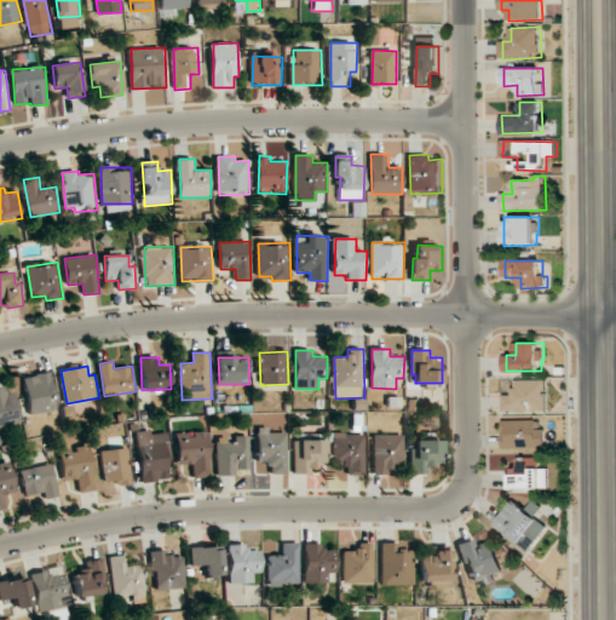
[(29,414),(57,412),(53,373),(26,375),(29,414)]
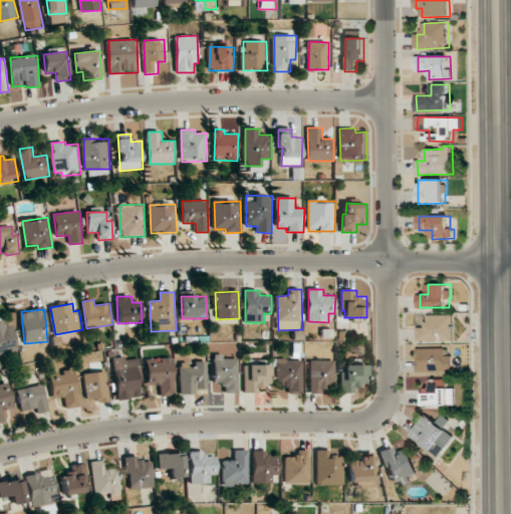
[(419,327),(420,341),(456,340),(455,314),(428,315),(429,327),(419,327)]
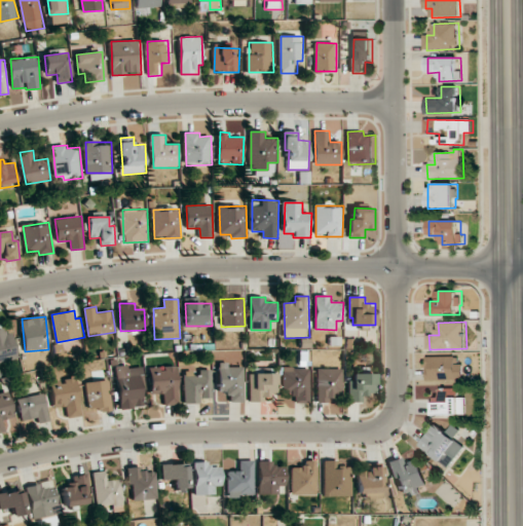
[(13,332),(6,334),(3,323),(0,323),(0,362),(20,359),(13,332)]
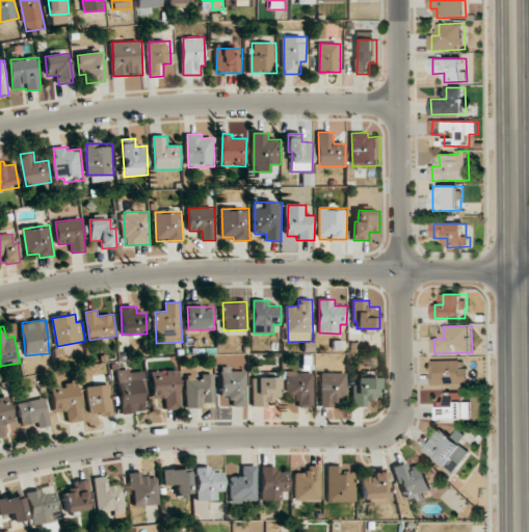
[(433,361),(433,384),(469,384),(469,361),(433,361)]
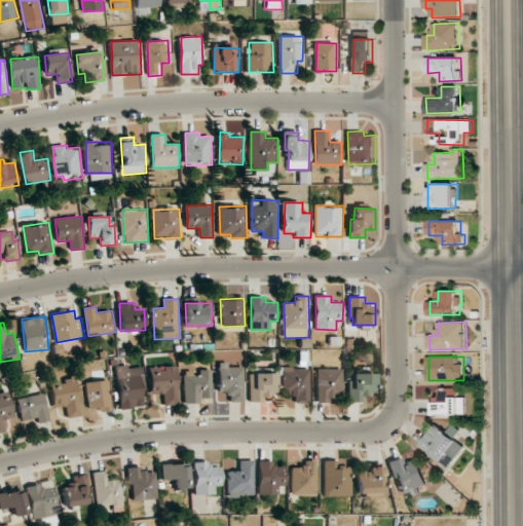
[(229,367),(229,363),(220,363),(221,391),(230,391),(230,403),(246,402),(245,367),(229,367)]
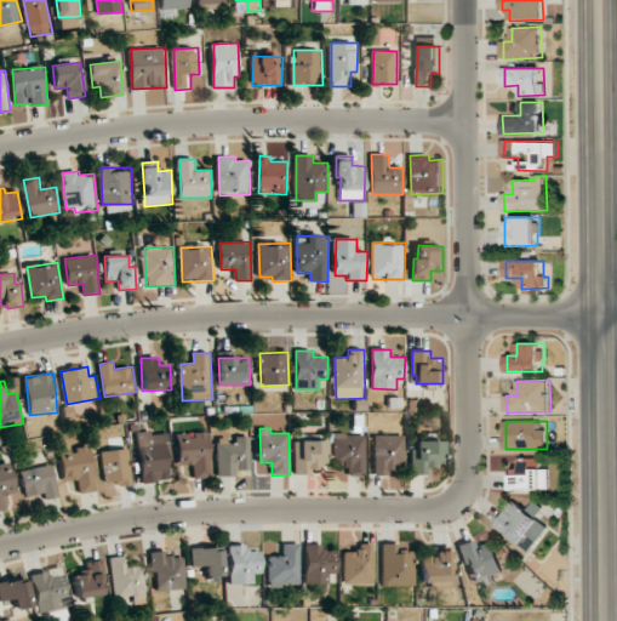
[(142,483),(171,482),(170,459),(173,459),(172,443),(154,443),(154,432),(140,432),(142,483)]
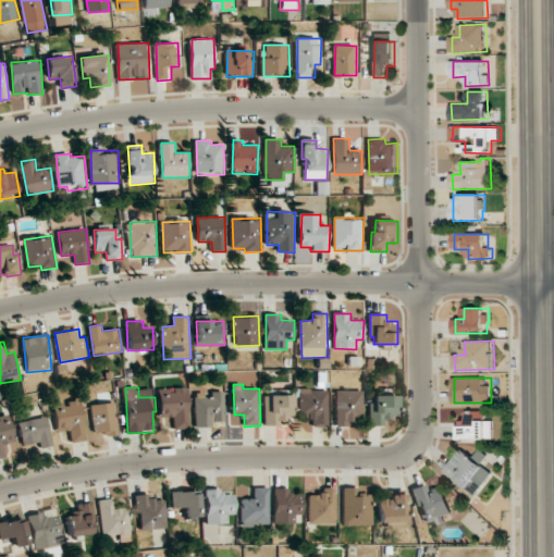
[(175,429),(191,428),(188,387),(160,390),(161,418),(174,417),(175,429)]
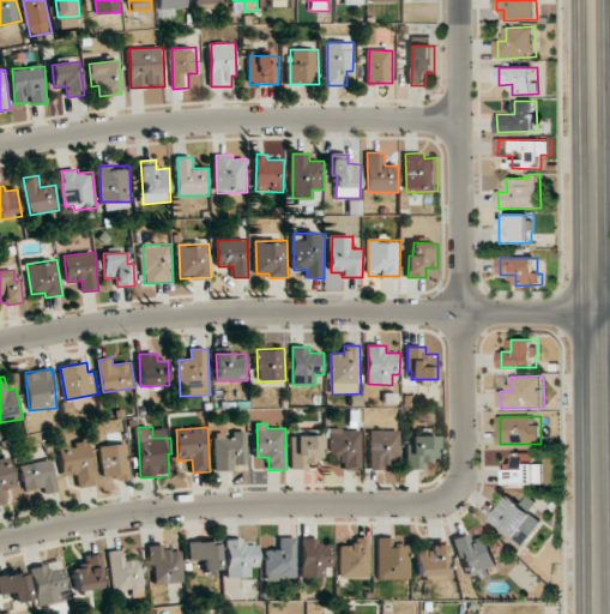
[(362,470),(363,429),(331,428),(331,458),(345,459),(345,470),(362,470)]
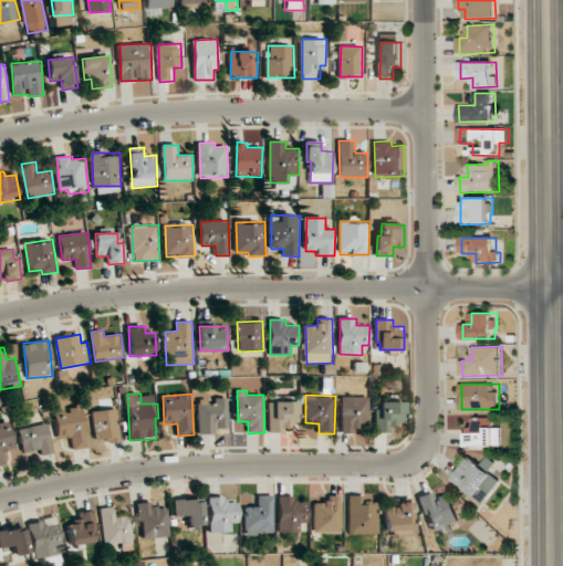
[(342,397),(343,433),(356,433),(356,427),(369,427),(368,397),(342,397)]
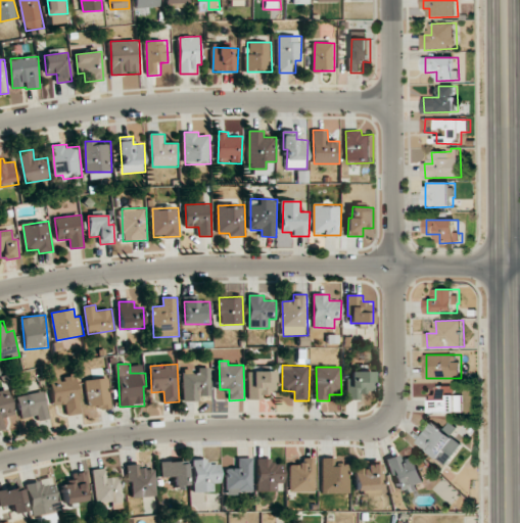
[(200,401),(200,396),(213,395),(211,368),(184,369),(185,401),(200,401)]
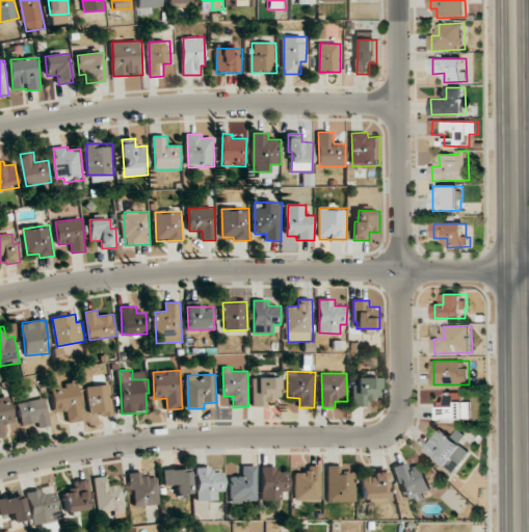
[(254,377),(254,406),(270,406),(270,401),(280,401),(280,377),(254,377)]
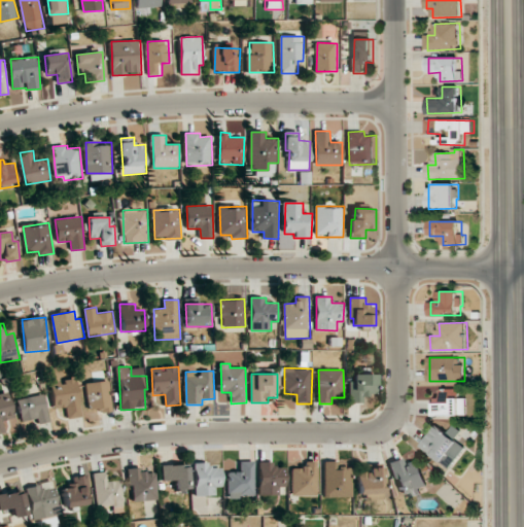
[(376,374),(351,374),(351,402),(365,402),(365,394),(376,394),(376,374)]
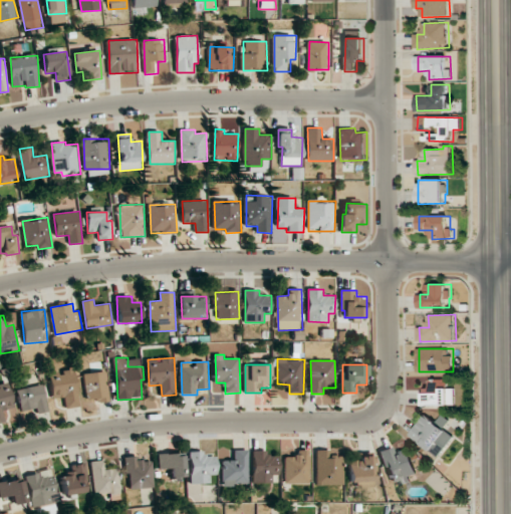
[(53,399),(65,398),(66,408),(81,407),(76,368),(50,372),(53,399)]
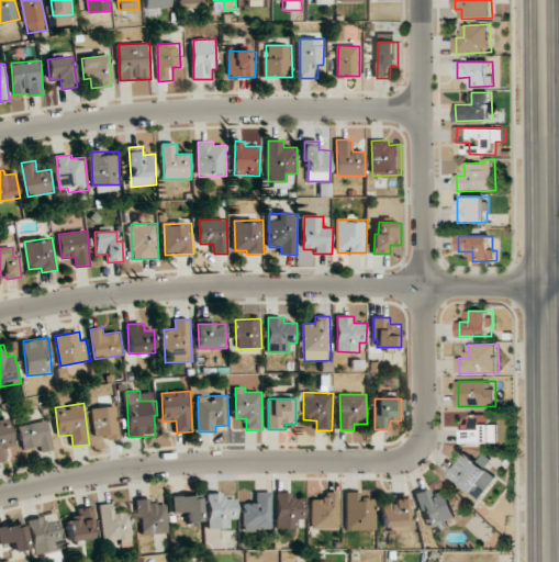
[(121,437),(119,406),(94,407),(96,438),(121,437)]
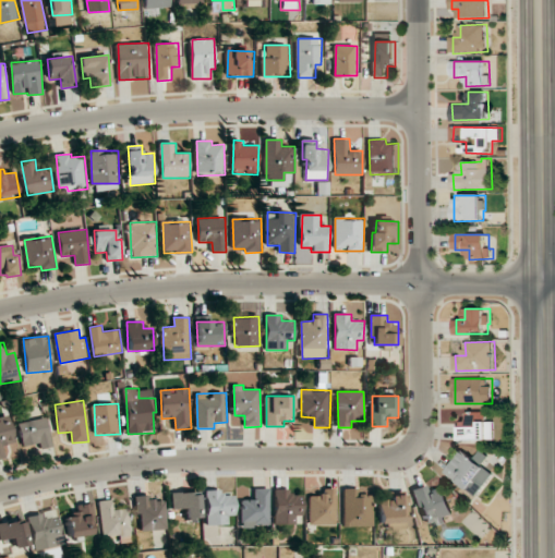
[(459,427),(459,440),(497,439),(496,422),(480,422),(479,412),(468,412),(468,427),(459,427)]
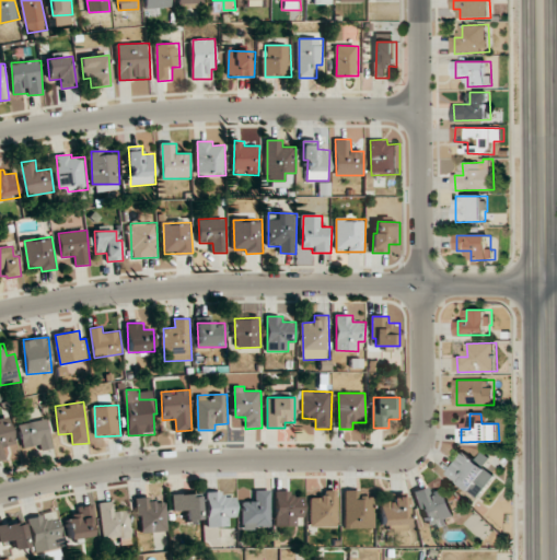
[(16,444),(11,418),(0,419),(0,461),(7,459),(4,446),(16,444)]
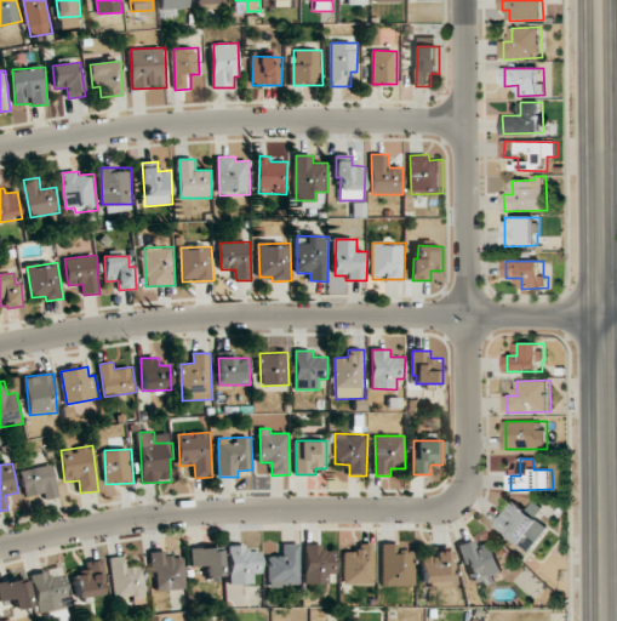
[(21,472),(29,502),(61,494),(52,463),(21,472)]
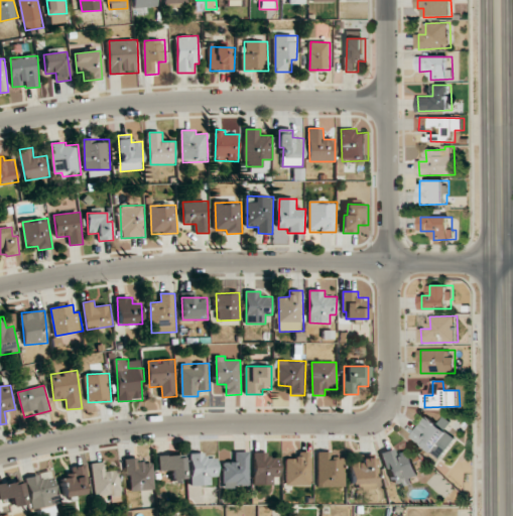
[(458,438),(447,430),(454,422),(446,416),(440,424),(428,416),(412,437),(441,460),(458,438)]
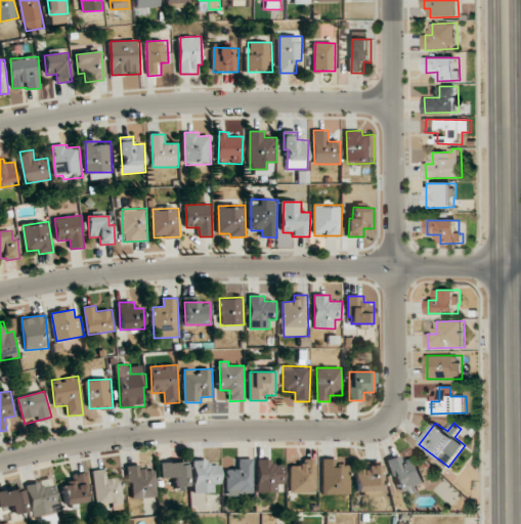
[(428,482),(419,457),(404,463),(401,455),(388,460),(400,492),(417,486),(428,482)]
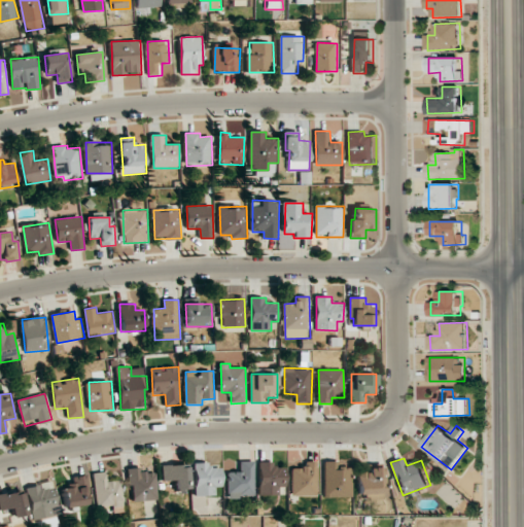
[(255,461),(241,461),(241,471),(229,471),(230,497),(256,497),(255,461)]
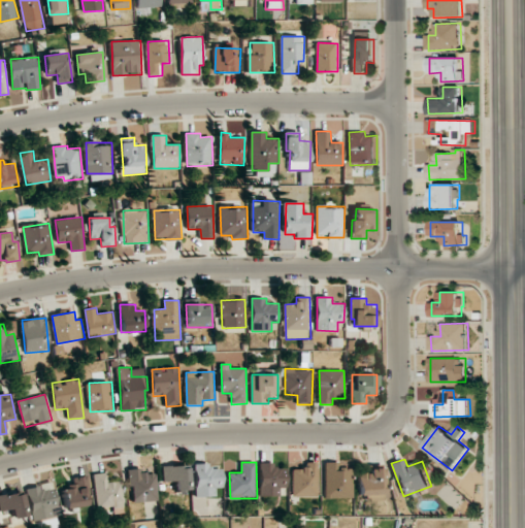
[(354,498),(353,469),(342,469),(342,462),(326,462),(326,498),(354,498)]
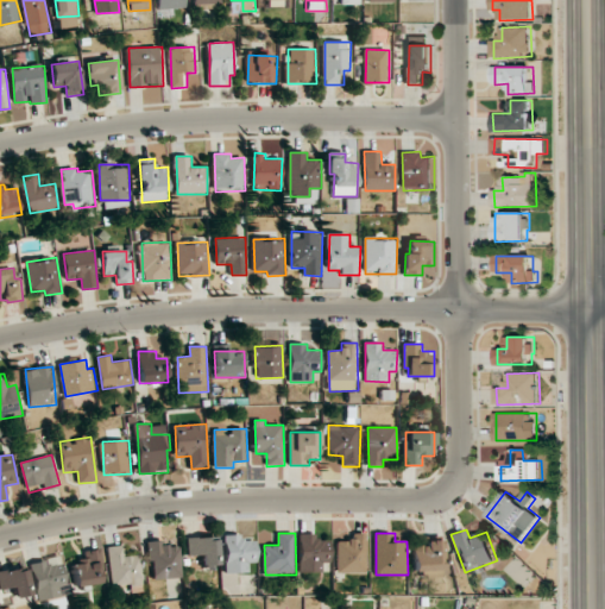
[(227,573),(251,572),(251,563),(258,563),(257,540),(243,540),(243,534),(226,535),(227,573)]
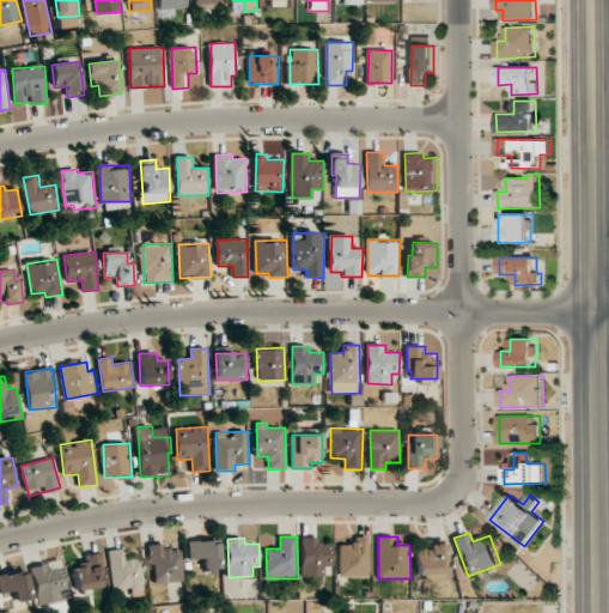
[(320,538),(303,538),(303,576),(327,576),(326,565),(334,565),(334,544),(320,545),(320,538)]
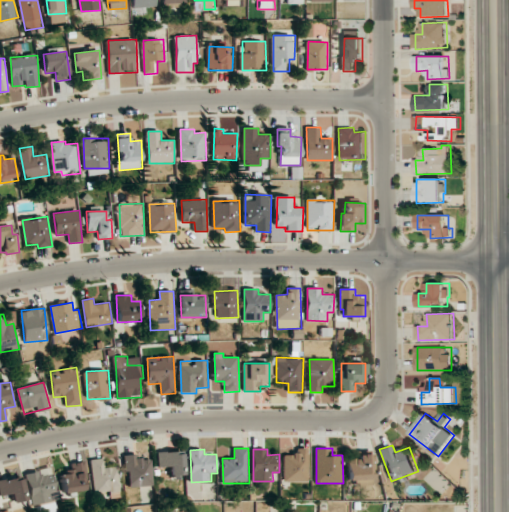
[(309,482),(309,449),(296,449),(296,455),(284,455),(284,481),(309,482)]
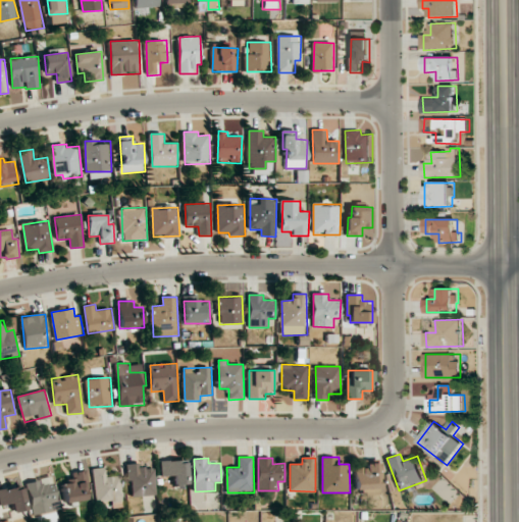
[(189,487),(188,460),(162,461),(163,477),(174,476),(175,487),(189,487)]
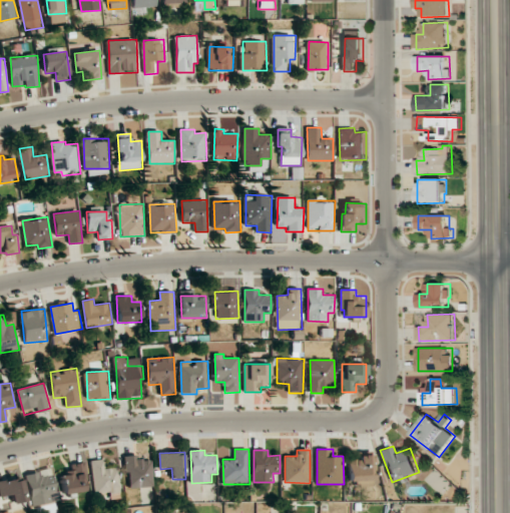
[(154,487),(153,460),(143,460),(143,455),(125,456),(126,473),(129,473),(130,488),(154,487)]
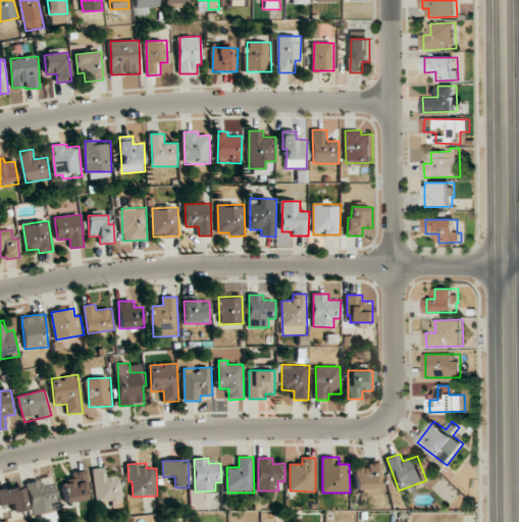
[(355,466),(356,494),(380,493),(379,465),(355,466)]
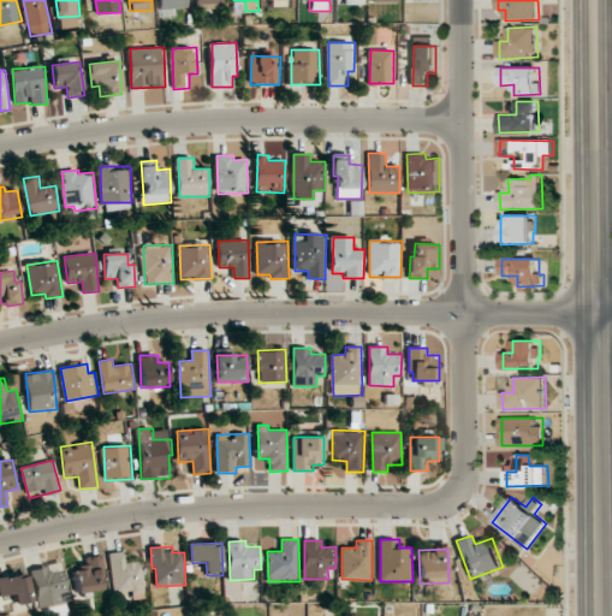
[(116,594),(147,590),(142,561),(128,563),(126,551),(108,554),(116,594)]
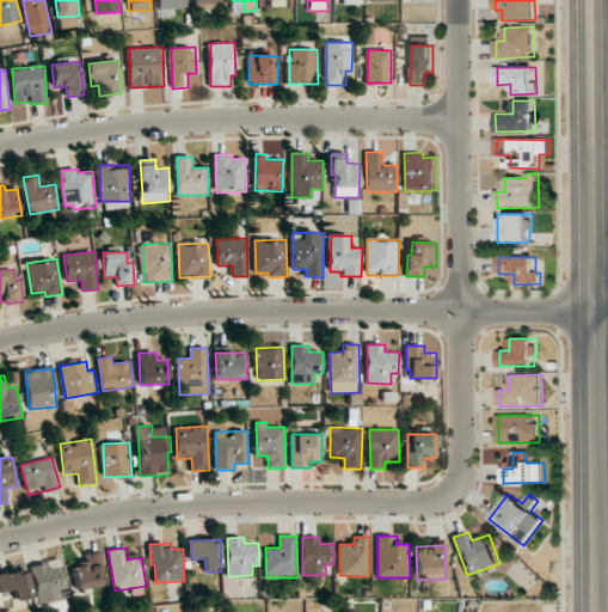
[(106,586),(102,551),(85,554),(86,561),(73,562),(78,589),(106,586)]
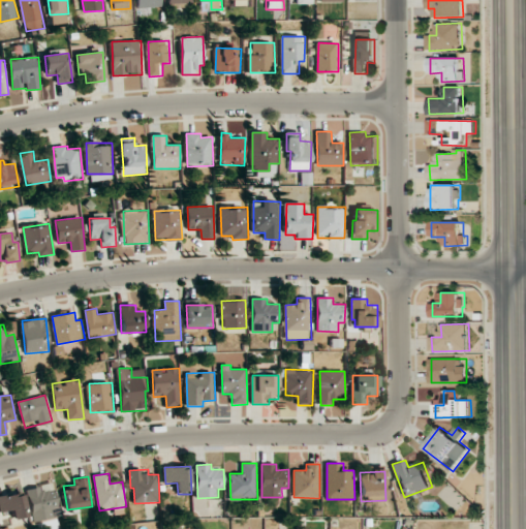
[(33,521),(60,517),(56,484),(29,488),(33,521)]
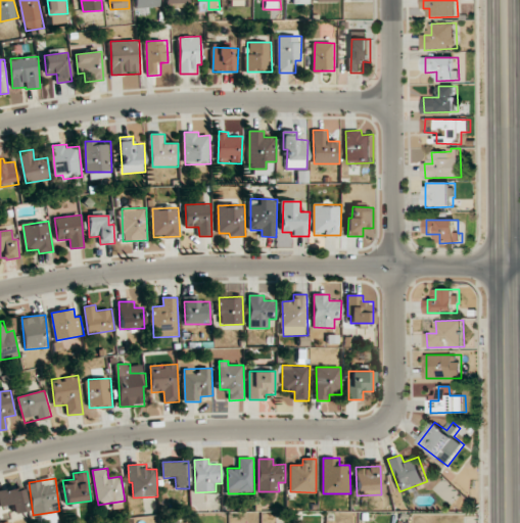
[(12,507),(13,513),(28,511),(25,487),(0,490),(0,501),(1,508),(12,507)]
